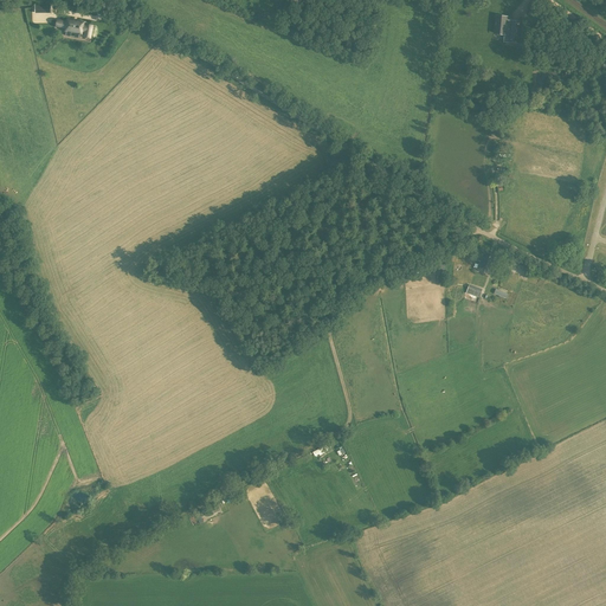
[(497,34),(504,34),(504,33),(508,34),(507,42),(517,42),(519,23),(509,21),(509,23),(505,23),(505,18),(501,18),(501,17),(495,15),(492,33),(498,33),(497,34)]
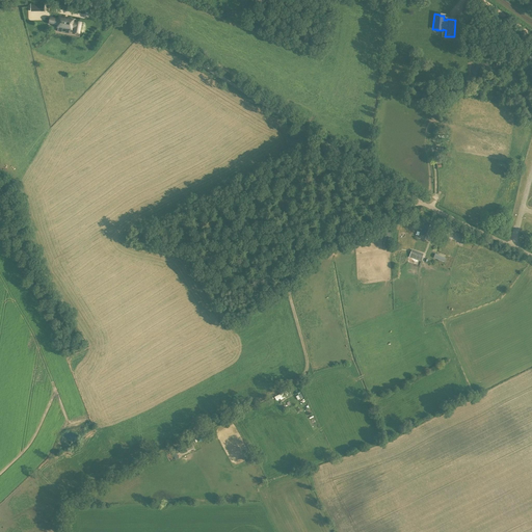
[(51,18),(50,24),(58,25),(57,28),(72,30),(73,28),(75,28),(74,32),(80,33),(82,23),(76,22),(76,23),(74,23),(74,20),(59,18),(59,20),(51,18)]
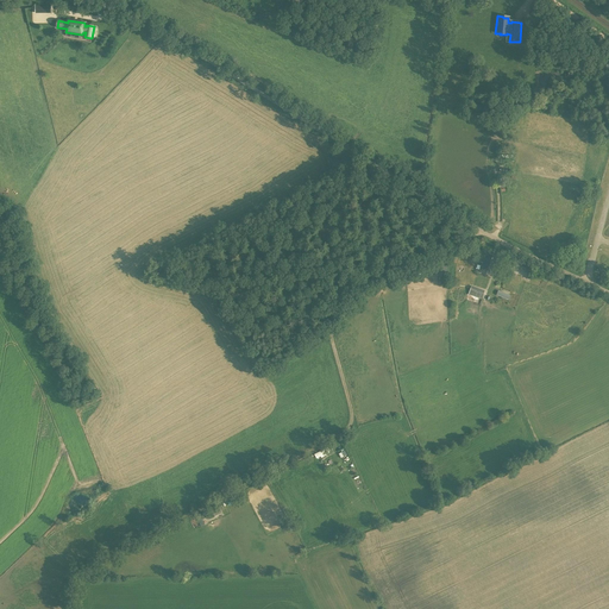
[(479,270),(491,274),(497,257),(488,255),(487,259),(484,258),(485,257),(479,255),(477,261),(483,263),(479,270)]
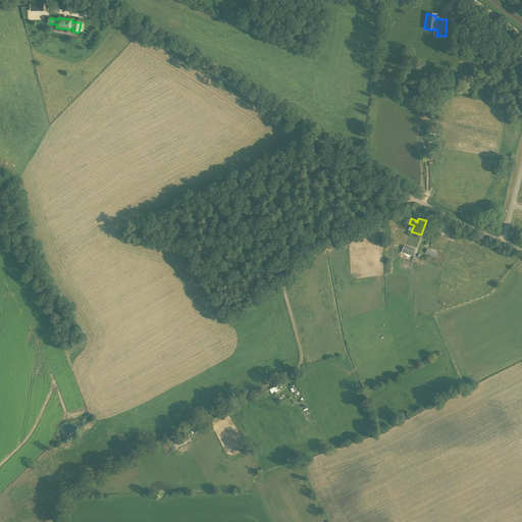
[(436,221),(435,224),(435,226),(447,230),(450,231),(452,224),(449,223),(448,224),(437,220),(436,221)]
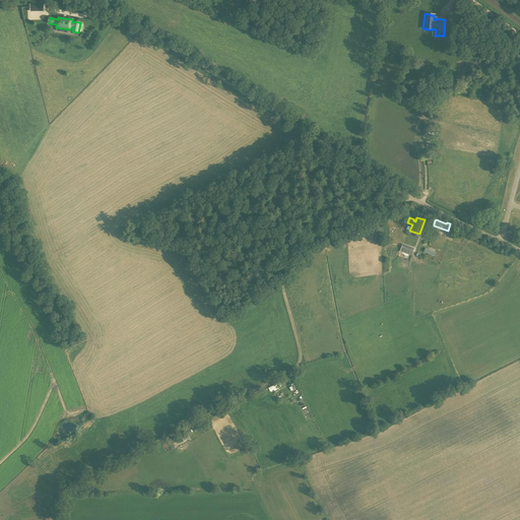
[(402,244),(400,251),(411,256),(413,249),(402,244)]
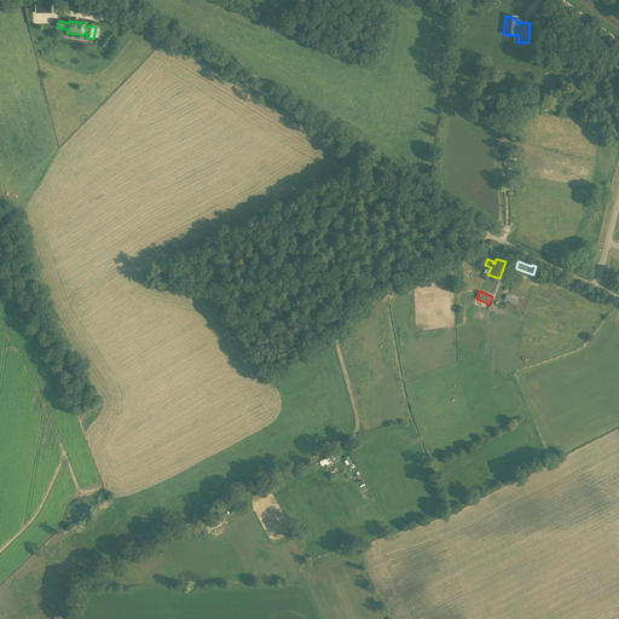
[(319,462),(322,467),(337,458),(335,453),(319,462)]
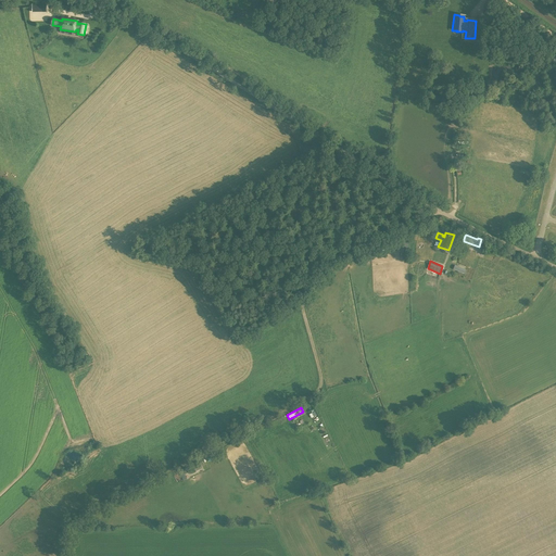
[(199,463),(179,472),(182,480),(187,479),(185,475),(188,472),(189,475),(202,468),(200,466),(199,463)]
